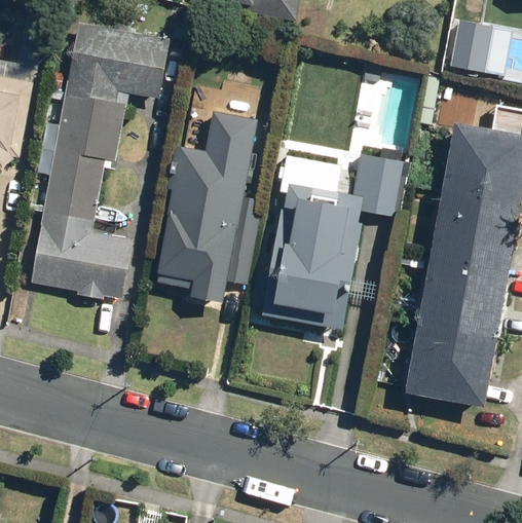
[(0,12),(6,13),(16,5),(15,0),(0,0),(0,12)]
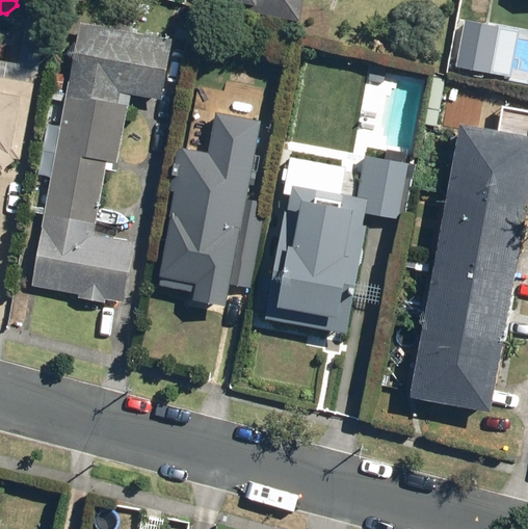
[(230,0),(230,1),(244,2),(242,14),(298,23),(301,0),(230,0)]
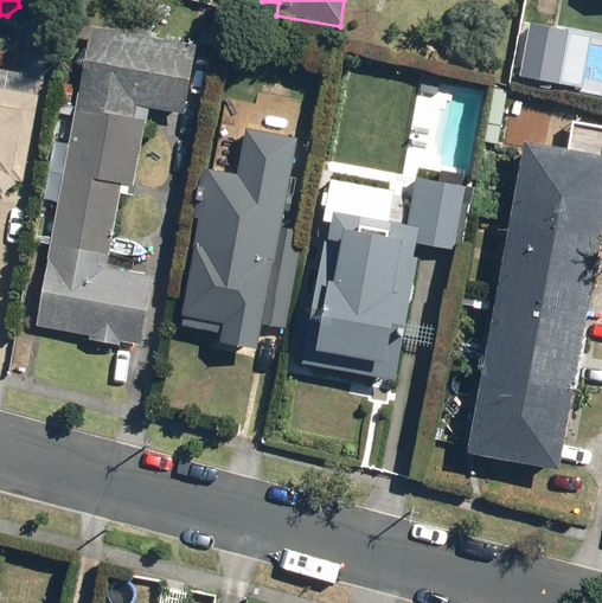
[(147,107),(183,113),(193,47),(85,30),(36,329),(141,347),(153,277),(107,269),(121,183),(134,185),(147,107)]
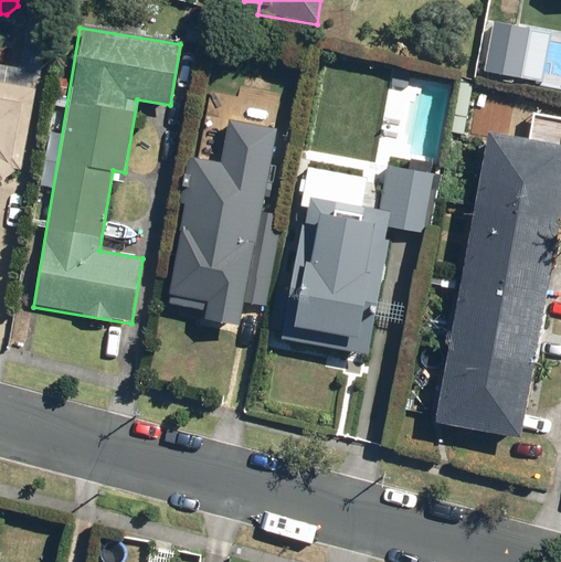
[(25,29),(17,72),(36,76),(45,32),(25,29)]
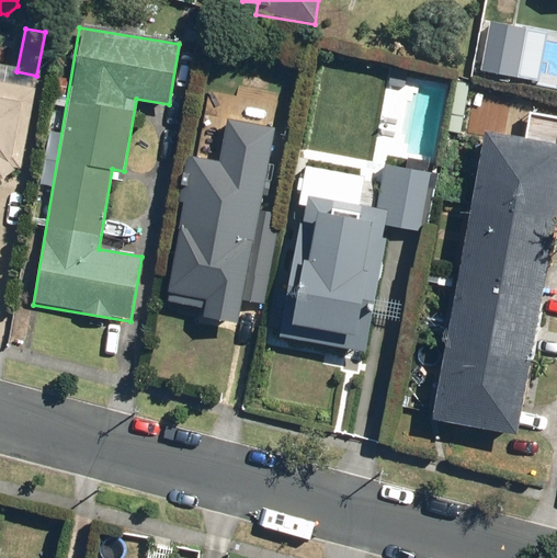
[(12,166),(27,92),(0,87),(0,181),(9,182),(12,166)]
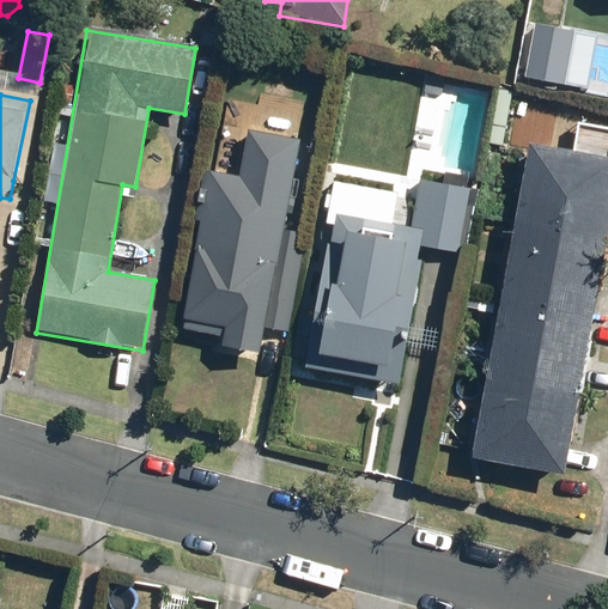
[(575,152),(530,144),(472,454),(567,472),(607,251),(607,128),(581,123),(575,152)]
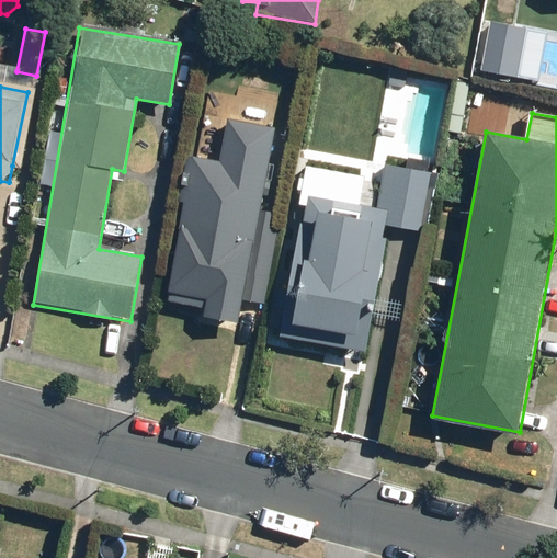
[(240,320),(274,126),(228,117),(220,161),(199,158),(186,156),(179,202),(184,202),(169,294),(208,302),(206,315),(240,320)]
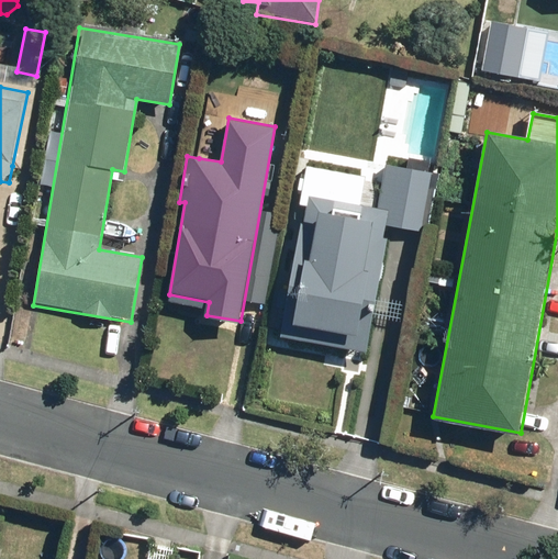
[(308,196),(282,337),(366,351),(388,227),(420,233),(430,174),(386,166),(378,208),(363,205),(361,216),(333,211),(335,200),(308,196)]
